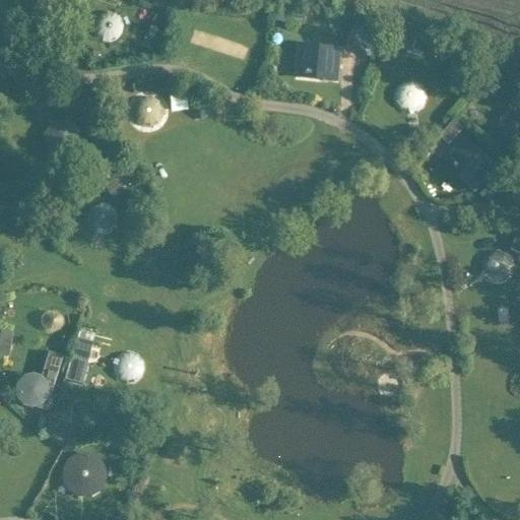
[(107,45),(107,44),(110,44),(113,43),(116,42),(119,39),(122,35),(123,31),(123,27),(122,23),(121,19),(118,16),(115,14),(111,13),(108,12),(104,13),(100,14),(96,17),(94,19),(92,22),(92,24),(91,29),(92,33),(94,38),(96,40),(102,43),(102,44),(107,45)]
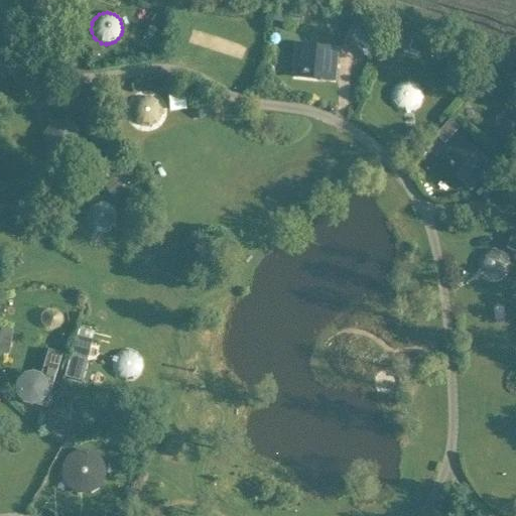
[(341,55),(354,58),(359,39),(346,35),(341,55)]
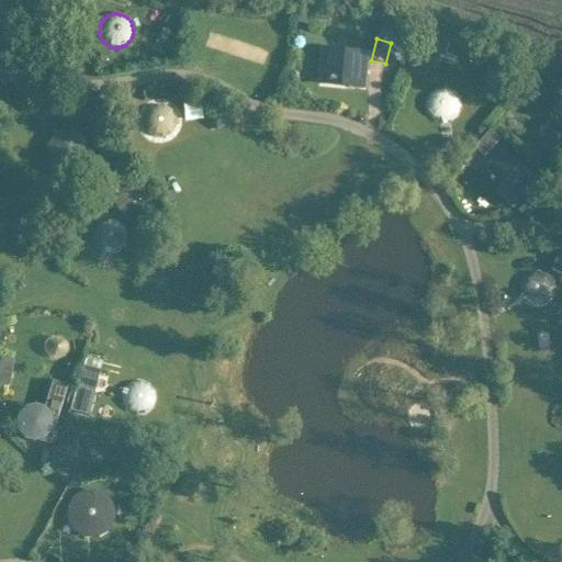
[(445,38),(439,53),(450,57),(456,43),(445,38)]
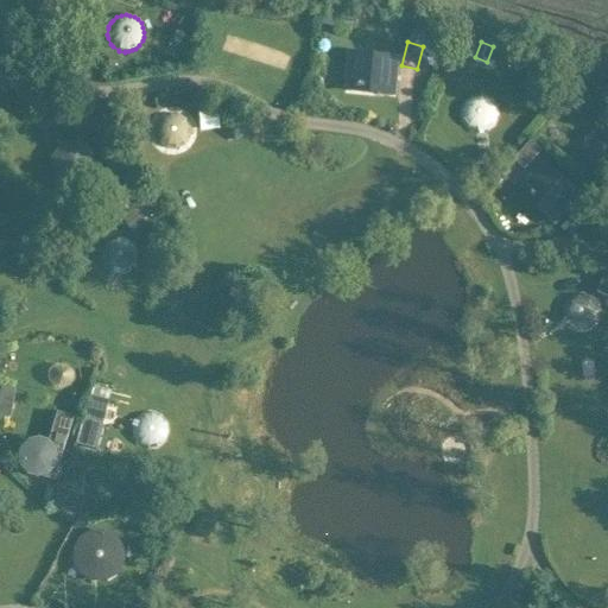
[(183,49),(175,59),(187,68),(195,57),(183,49)]
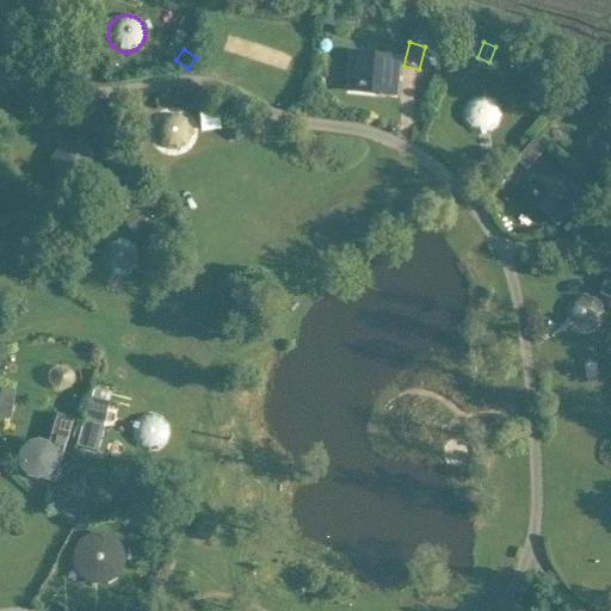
[(117,62),(107,55),(100,65),(110,72),(117,62)]
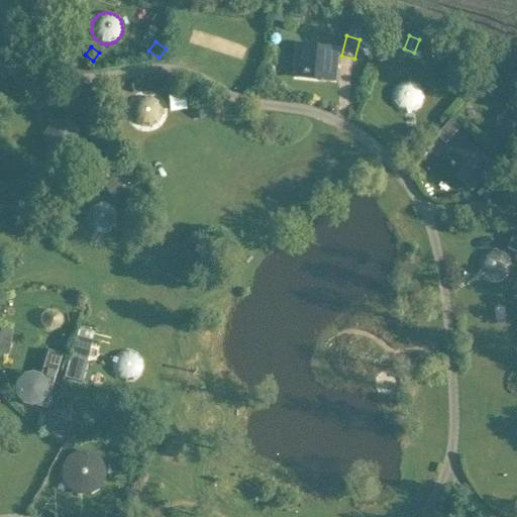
[(337,50),(298,47),(296,73),(317,75),(316,79),(335,80),(337,50)]
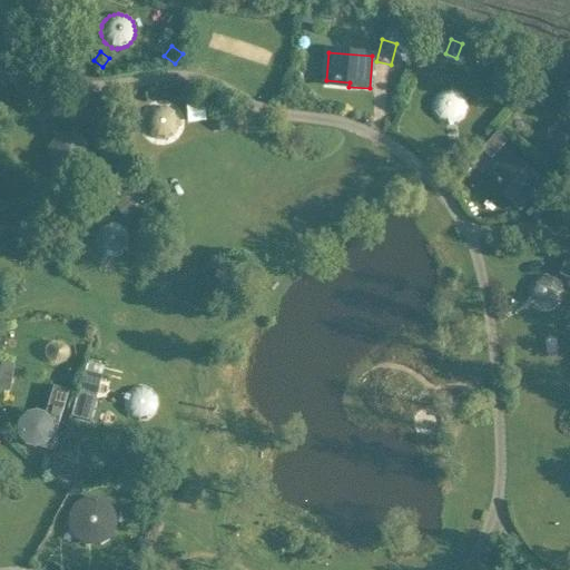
[(445,124),(449,125),(454,125),(454,124),(458,123),(461,119),(464,116),(465,112),(467,108),(467,104),(464,99),(462,96),(459,94),(455,91),(451,90),(446,90),(442,91),(439,95),(435,97),(433,101),(432,106),(432,110),(433,112),(434,116),(438,120),(441,121),(445,124)]
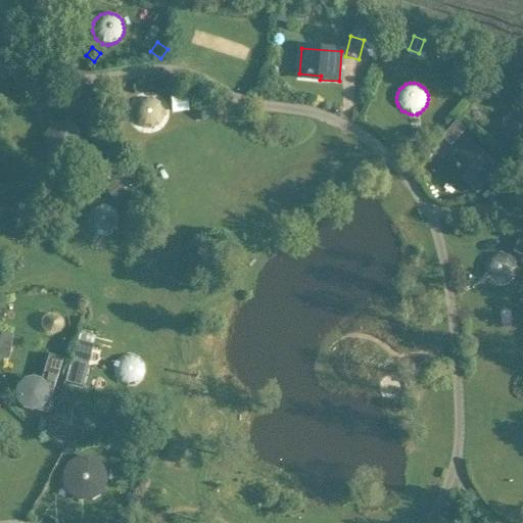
[(91,94),(72,96),(73,110),(92,109),(91,94)]
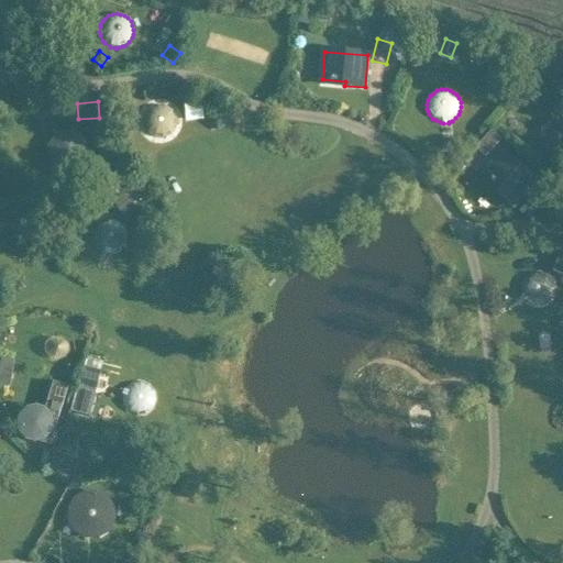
[(151,136),(154,138),(156,139),(159,139),(163,139),(166,138),(169,135),(173,132),(175,129),(176,124),(176,120),(175,116),(173,112),(169,109),(166,107),(162,106),(157,106),(152,107),(150,108),(147,110),(145,112),(144,114),(143,118),(142,122),(143,127),(144,131),(147,134),(151,136)]
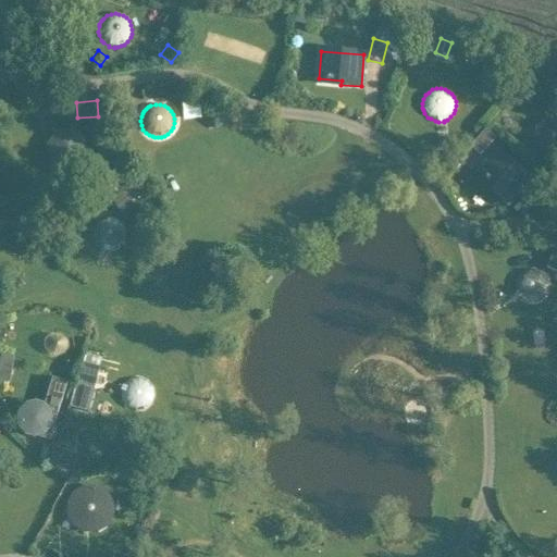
[(79,168),(85,156),(84,140),(72,131),(75,127),(74,123),(73,119),(72,118),(70,115),(53,118),(51,121),(52,131),(56,133),(47,145),(49,162),(62,171),(79,168)]
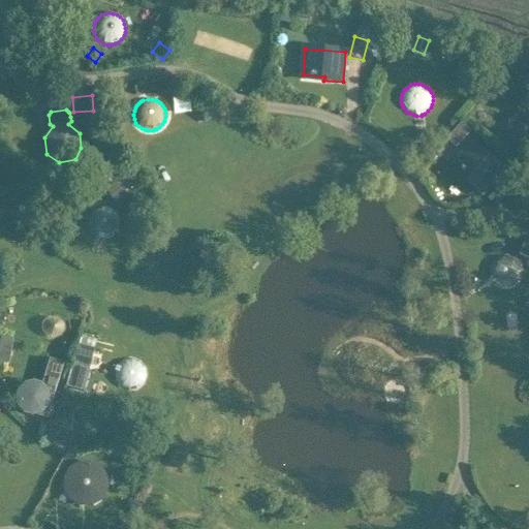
[(216,110),(203,114),(205,123),(219,119),(216,110)]
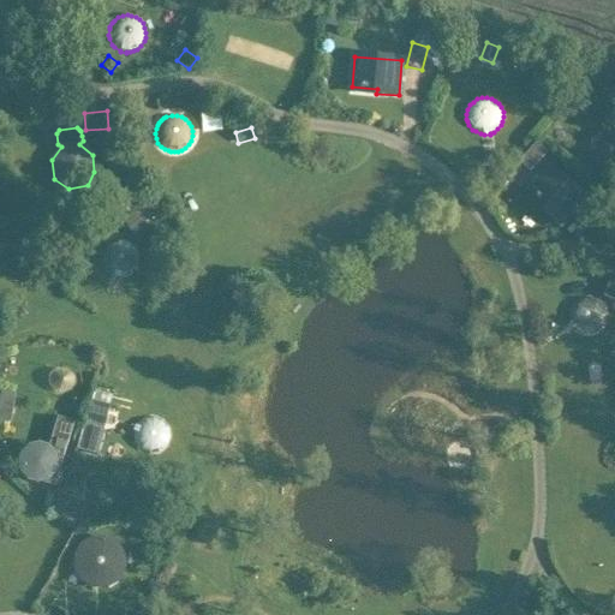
[(591,142),(589,157),(598,172),(614,174),(614,173),(614,132),(605,131),(591,142)]
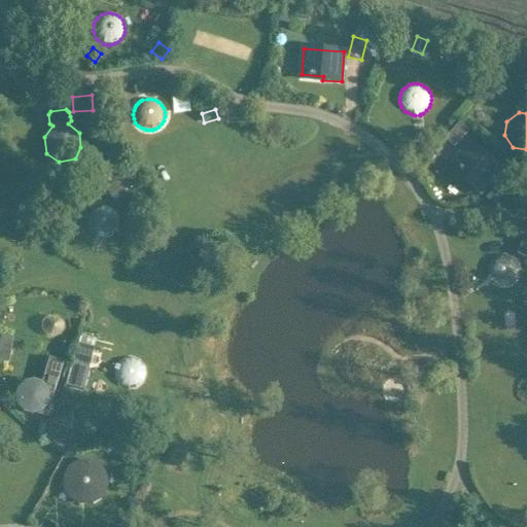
[(472,143),(456,163),(471,177),(466,182),(482,195),(503,170),(472,143)]
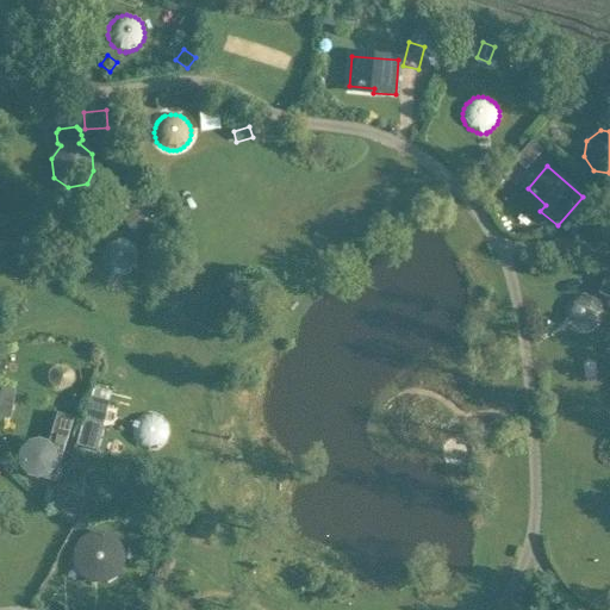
[(130,197),(117,206),(128,222),(141,212),(130,197)]
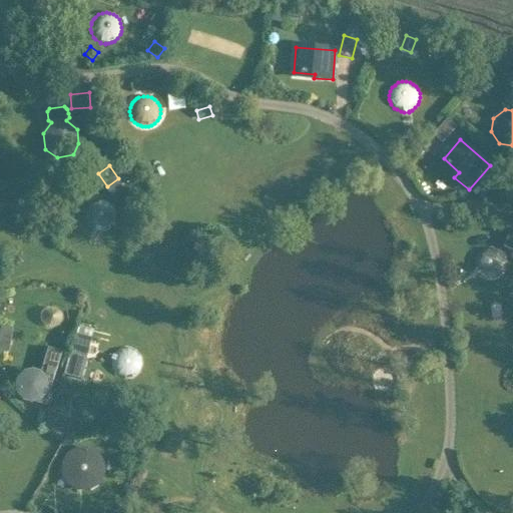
[(92,229),(95,231),(99,232),(100,231),(105,231),(107,230),(111,226),(113,223),(115,220),(115,216),(115,212),(113,208),(111,205),(107,203),(104,201),(100,201),(96,201),(92,202),(89,205),(87,208),(86,210),(84,213),(84,216),(85,219),(86,224),(89,228),(92,229)]
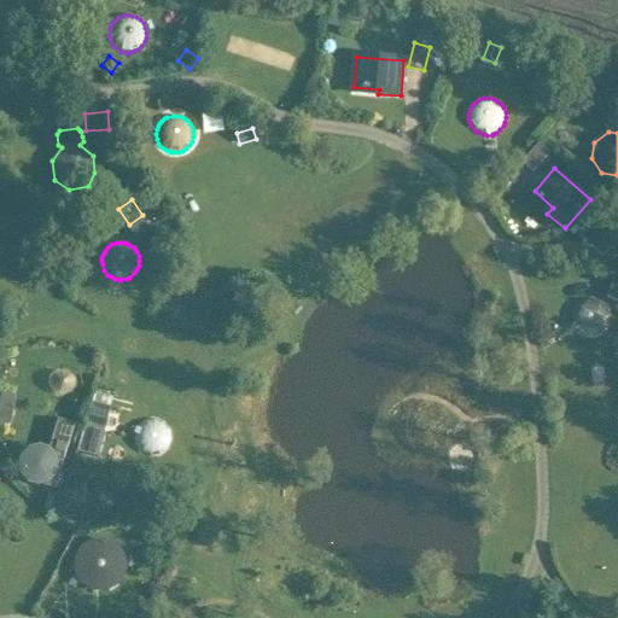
[(577,331),(579,333),(586,336),(589,337),(595,336),(598,336),(601,333),(604,331),(607,327),(607,325),(610,321),(610,316),(608,312),(606,307),(602,304),(599,301),(594,299),(589,299),(584,301),(581,303),(577,305),(575,309),(572,315),(572,320),(573,326),(577,331)]
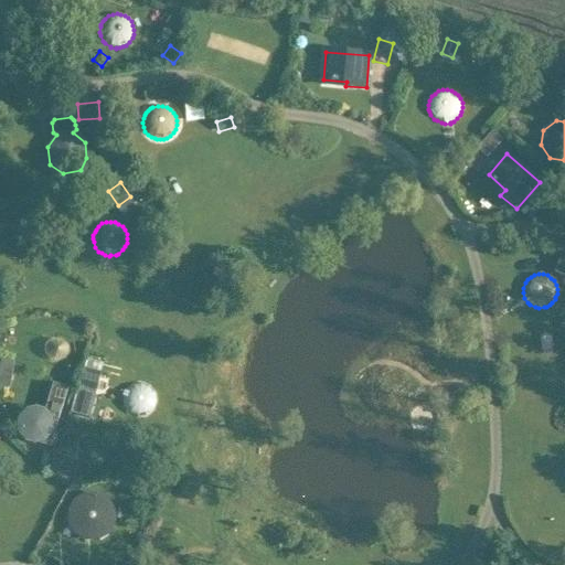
[(0,361),(0,363),(0,387),(7,390),(11,363),(0,361)]
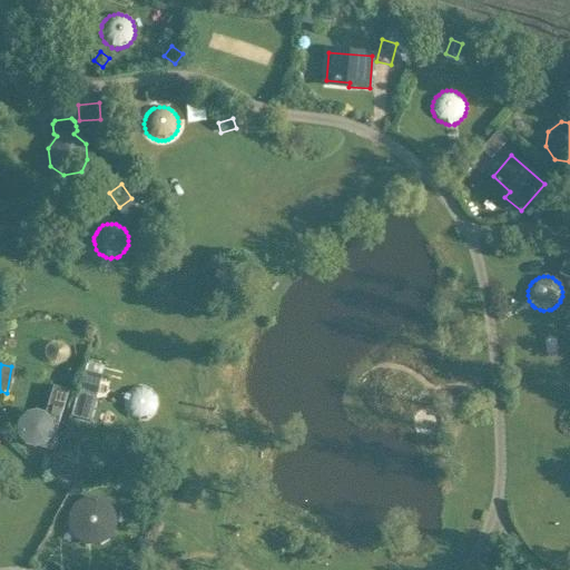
[(21,423),(19,431),(20,439),(26,444),(35,446),(33,448),(49,452),(68,393),(52,387),(43,418),(35,414),(27,418),(21,423)]
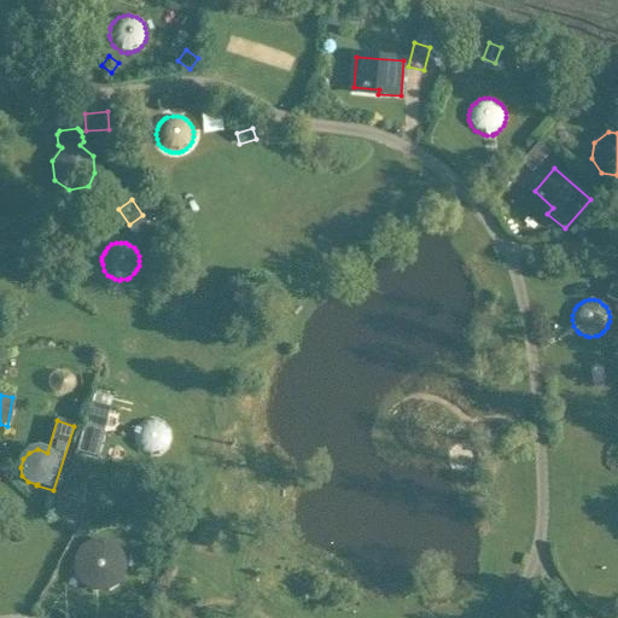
[(136,427),(135,429),(133,435),(134,435),(133,441),(134,443),(135,447),(138,450),(140,453),(143,454),(145,456),(149,456),(151,458),(155,456),(158,456),(161,455),(164,453),(168,449),(170,444),(170,439),(170,435),(169,430),(167,426),(163,423),(158,421),(153,420),(149,420),(145,421),(140,424),(136,427)]
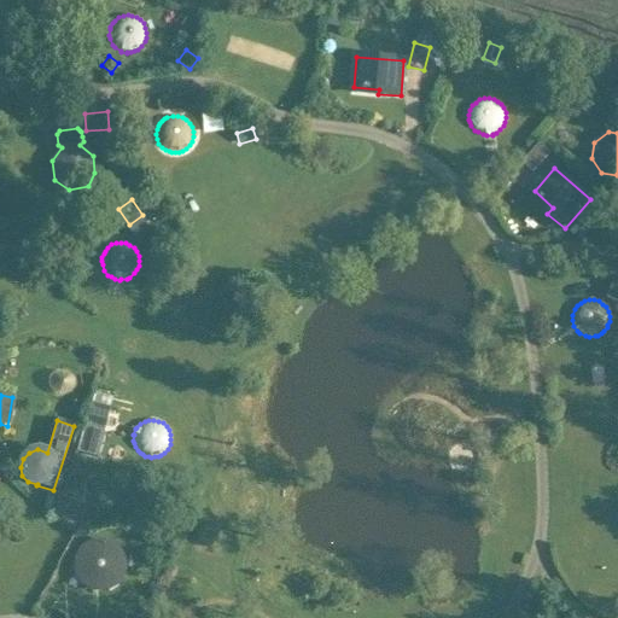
[(117,572),(117,570),(117,565),(117,560),(115,555),(112,552),(108,549),(104,548),(99,547),(94,548),(89,549),(86,553),(83,557),(81,561),(81,565),(81,571),(82,575),(85,577),(86,579),(89,582),(92,583),(94,584),(98,584),(101,584),(108,582),(111,579),(115,576),(117,572)]
